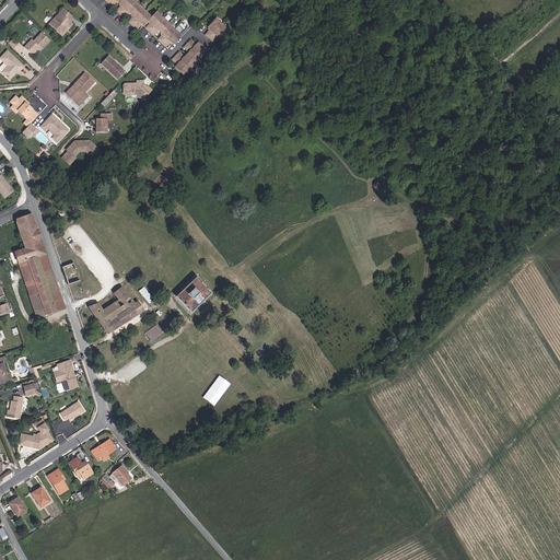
[(177,41),(185,32),(160,9),(155,14),(139,0),(111,0),(115,3),(117,0),(121,0),(125,2),(119,8),(127,14),(132,9),(137,14),(132,20),(139,26),(144,21),(147,23),(152,18),(154,20),(150,25),(156,32),(162,26),(167,32),(162,36),(170,44),(174,38),(177,41)]
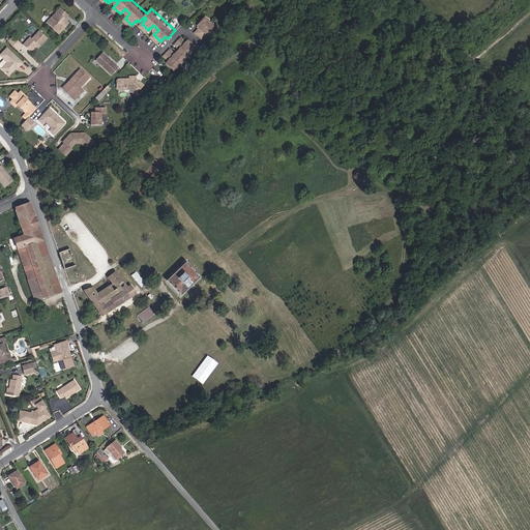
[(59,35),(69,24),(65,20),(68,17),(60,9),(47,23),(59,35)]
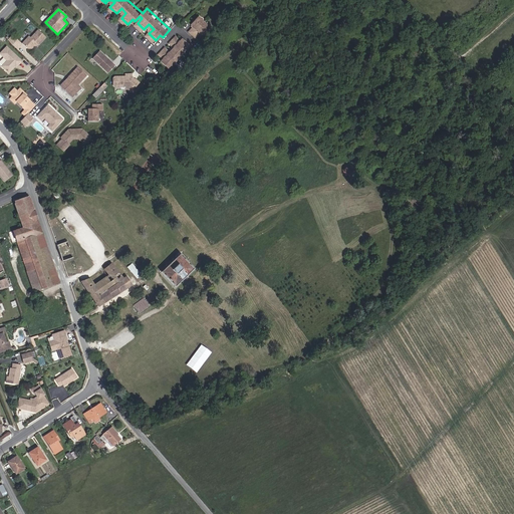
[(206,32),(213,24),(202,13),(195,21),(197,23),(193,28),(200,34),(204,29),(206,32)]
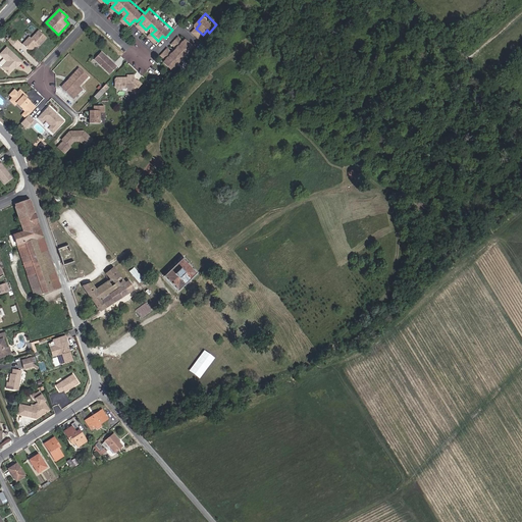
[(35,43),(39,47),(46,39),(37,31),(31,38),(29,36),(22,43),(28,48),(31,48),(35,43)]
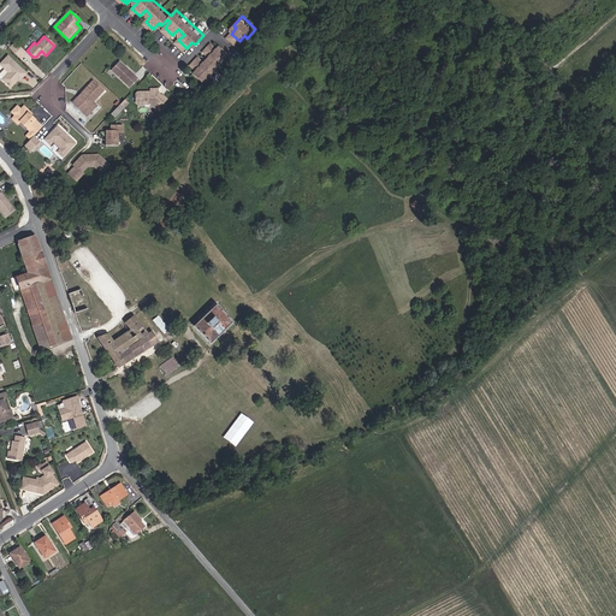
[(197,71),(207,80),(232,52),(223,43),(220,46),(214,41),(208,48),(214,53),(207,60),(201,54),(194,63),(200,67),(197,71)]
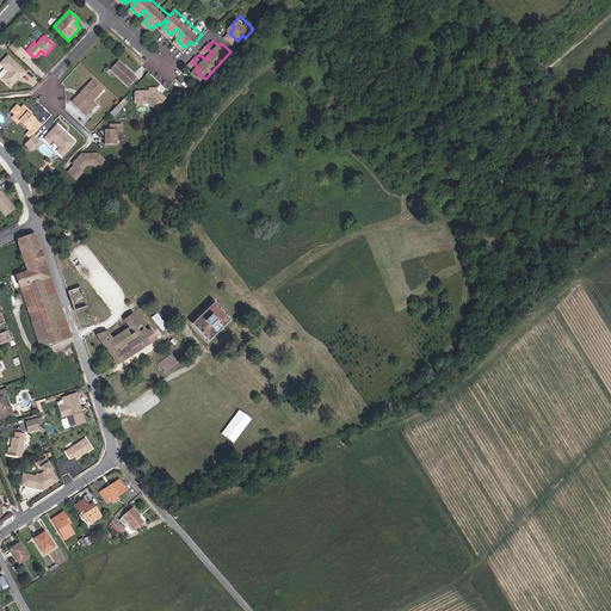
[(25,55),(16,45),(11,50),(20,60),(25,55)]
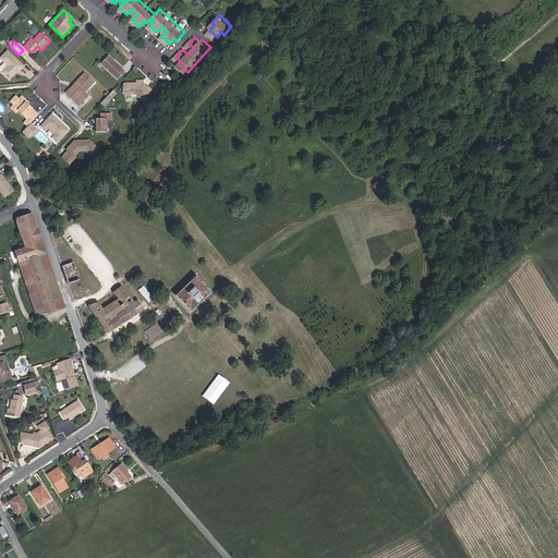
[(24,68),(7,52),(0,59),(0,60),(3,63),(0,67),(0,71),(10,81),(16,73),(17,72),(19,71),(20,72),(24,68)]
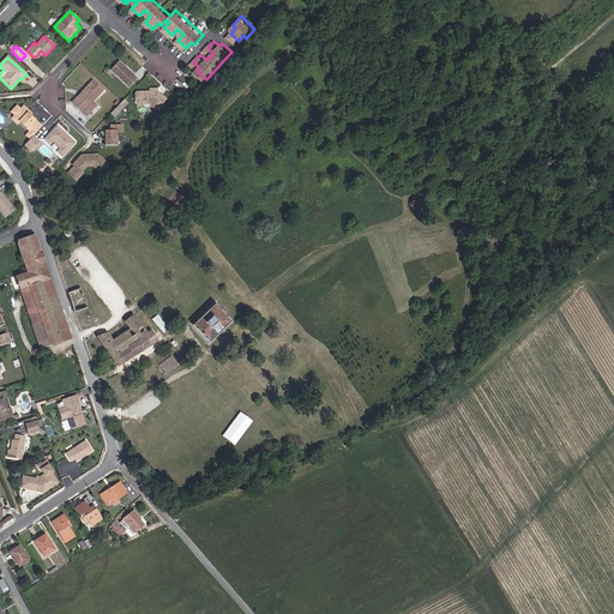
[(130,90),(139,80),(128,70),(127,71),(125,70),(126,68),(120,62),(112,73),(130,90)]
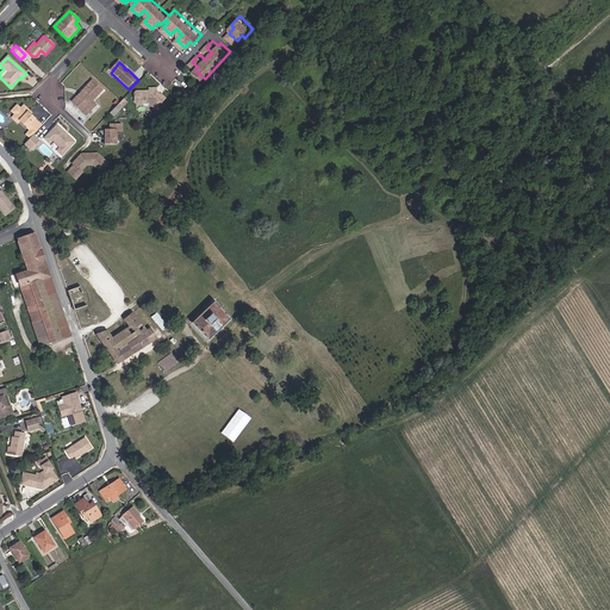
[(83,113),(98,98),(103,92),(93,82),(81,95),(82,97),(81,98),(79,98),(74,104),(83,113)]
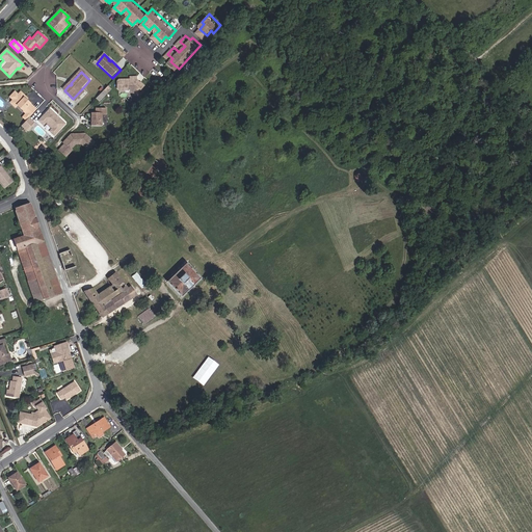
[(138,97),(145,88),(141,85),(139,85),(137,83),(137,79),(130,79),(130,81),(120,81),(117,84),(117,90),(120,92),(131,92),(134,92),(138,97)]
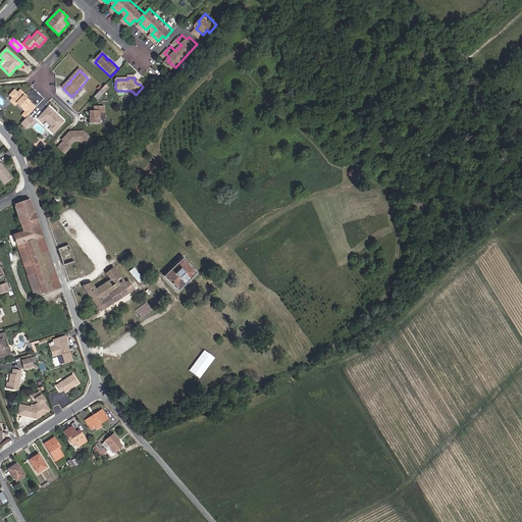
[(80,88),(71,97),(75,100),(84,91),(80,88)]
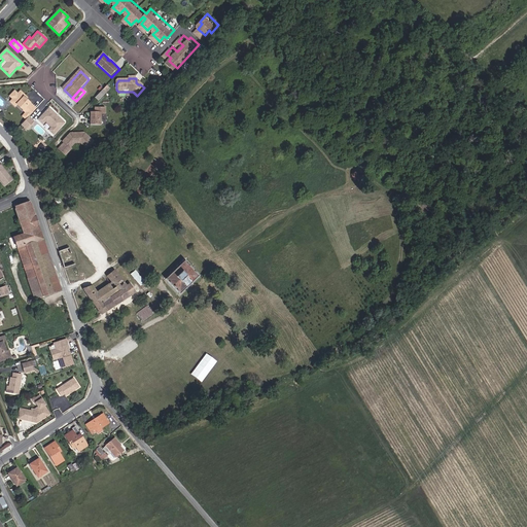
[(100,103),(108,95),(107,94),(104,92),(97,100),(100,103)]
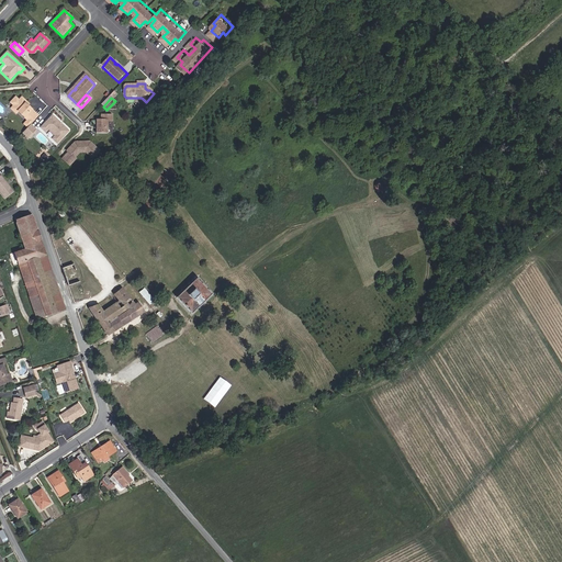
[(35,116),(36,115),(29,108),(26,107),(27,104),(22,99),(20,101),(17,99),(10,107),(13,109),(10,113),(25,126),(29,130),(32,126),(38,120),(35,116)]
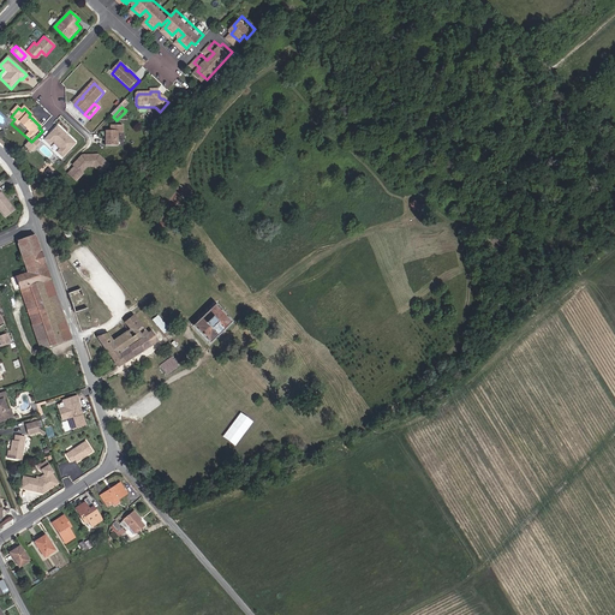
[(107,148),(120,148),(120,135),(120,133),(124,132),(124,127),(111,127),(111,132),(107,132),(107,148)]
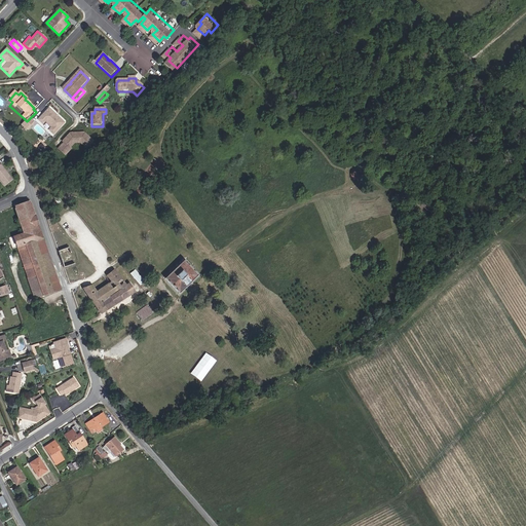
[(62,120),(61,121),(53,115),(54,114),(51,111),(49,111),(40,121),(43,124),(45,124),(47,122),(53,128),(52,130),(52,133),(55,136),(65,125),(65,123),(62,120)]
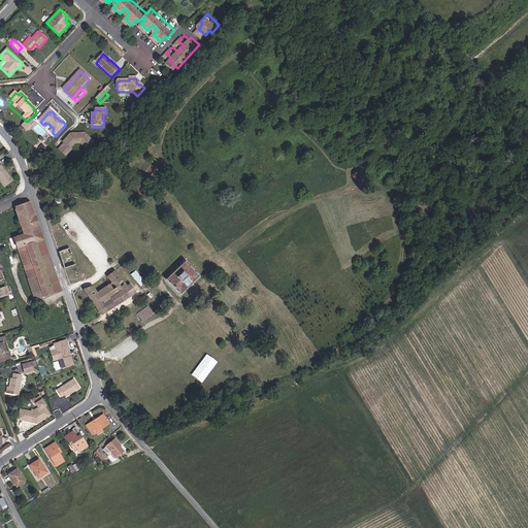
[(27,122),(27,123),(26,124),(23,127),(28,131),(35,123),(30,119),(27,122)]
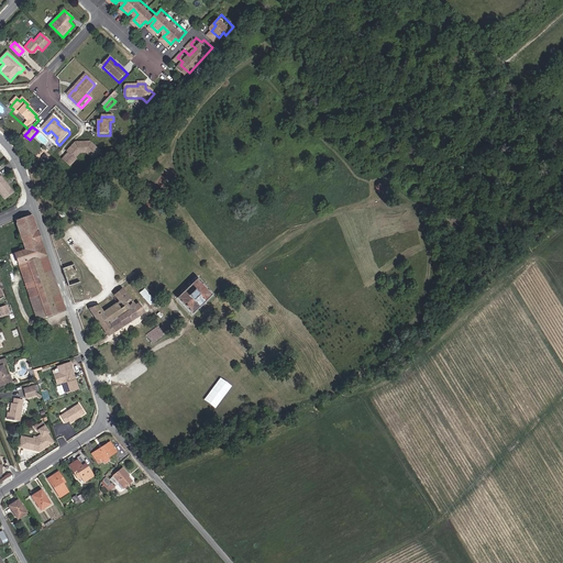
[(78,159),(83,154),(89,154),(96,159),(102,153),(92,143),(80,145),(81,147),(75,148),(70,153),(72,154),(66,161),(73,167),(79,161),(78,159)]
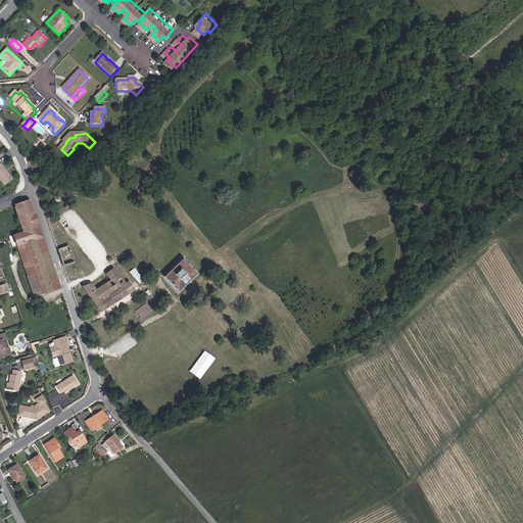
[(0,176),(5,183),(12,178),(1,163),(0,163),(0,162),(0,176)]
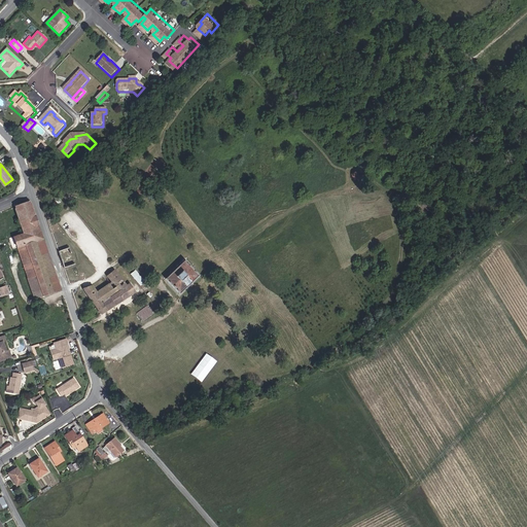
[(59,283),(45,245),(31,203),(30,202),(15,207),(15,208),(15,209),(24,234),(13,237),(30,285),(35,299),(61,290),(59,283)]
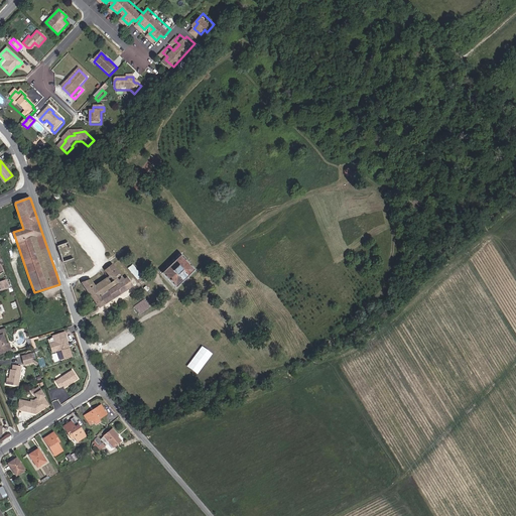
[(74,259),(68,242),(56,246),(62,263),(74,259)]
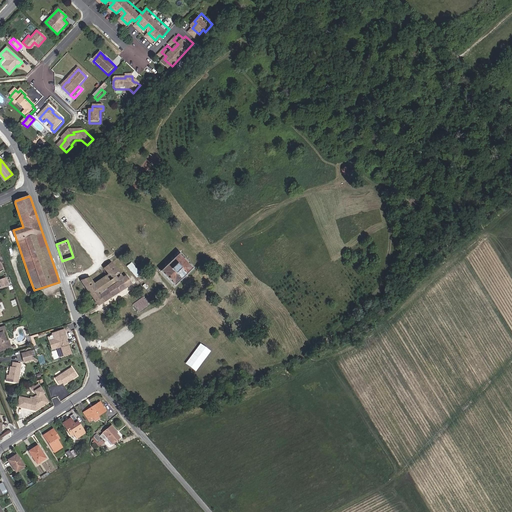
[(175,285),(192,268),(179,254),(161,271),(175,285)]
